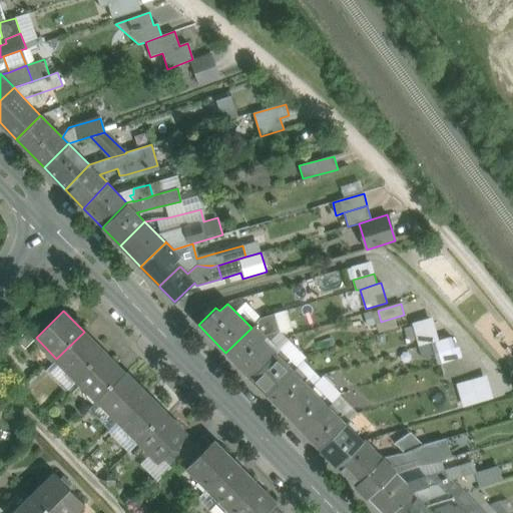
[(275,314),(262,318),(251,328),(268,344),(280,332),(275,314)]
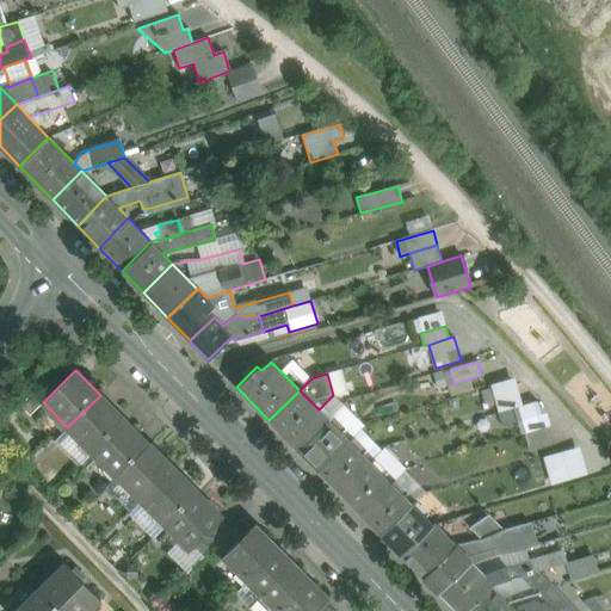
[(487,381),(493,408),(516,403),(525,448),(549,442),(539,396),(517,401),(511,375),(487,381)]
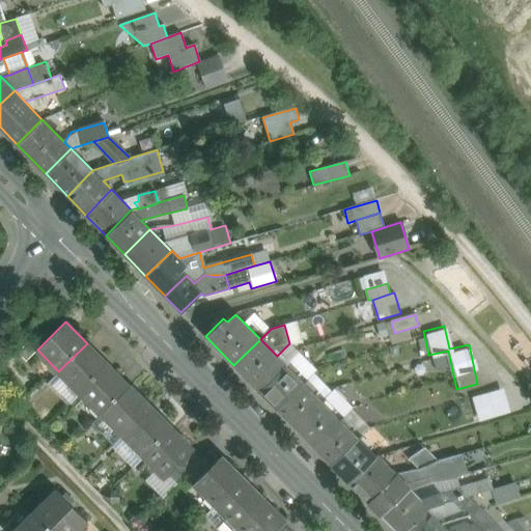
[(277,356),(260,339),(233,365),(258,390),(285,364),(277,356)]
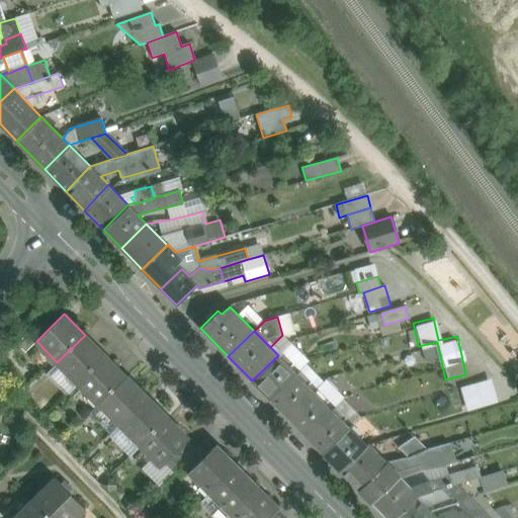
[(85,335),(57,362),(78,383),(105,355),(85,335)]
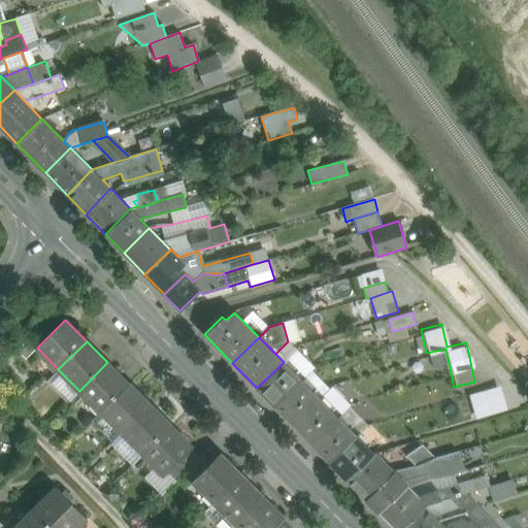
[(107,362),(79,391),(100,411),(102,410),(129,383),(107,362)]
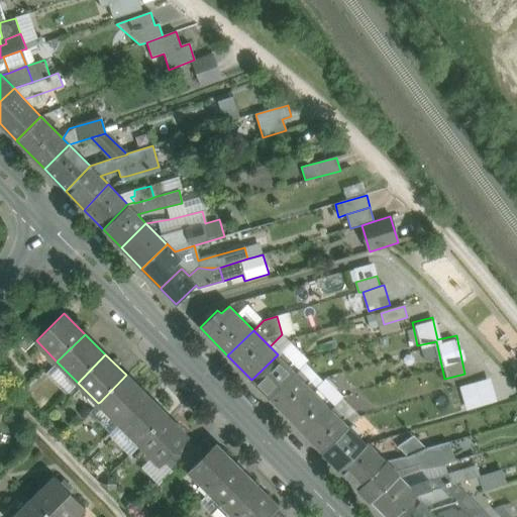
[(295,373),(278,354),(251,380),(270,398),(295,373)]
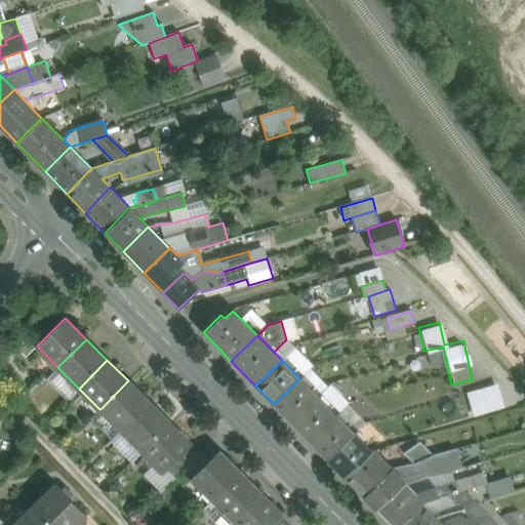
[(299,378),(274,404),(291,422),(318,397),(299,378)]
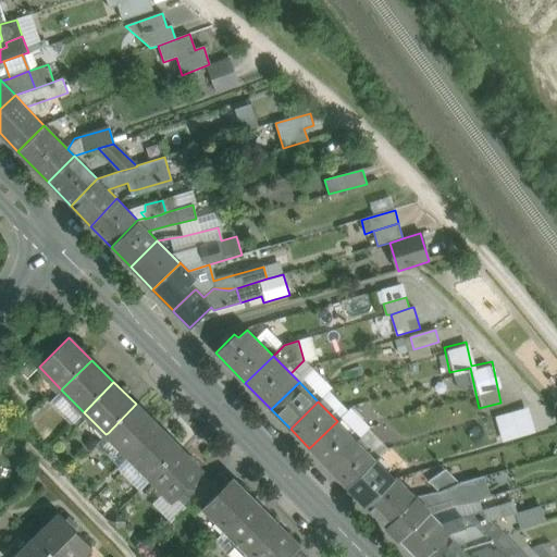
[(136,404),(108,433),(130,455),(159,425),(137,403),(136,404)]
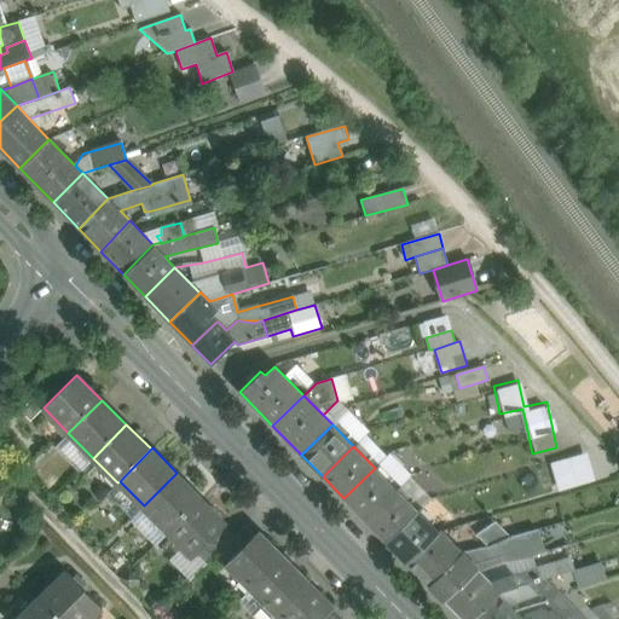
[(583,449),(545,460),(554,489),(591,478),(583,449)]
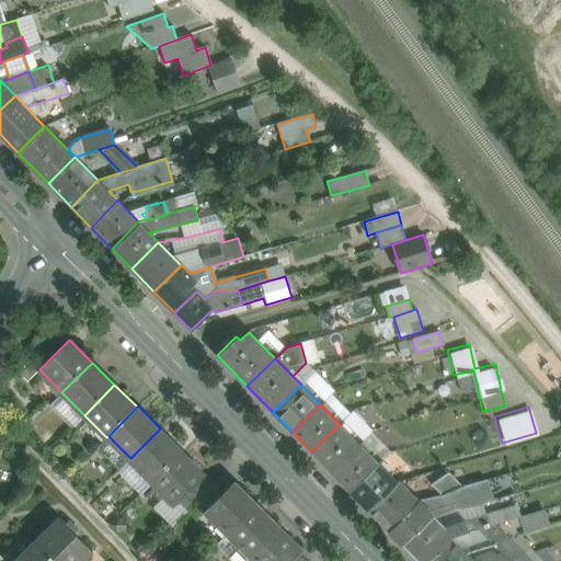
[(340,424),(311,451),(331,471),(358,444),(371,431),(352,412),(340,424)]
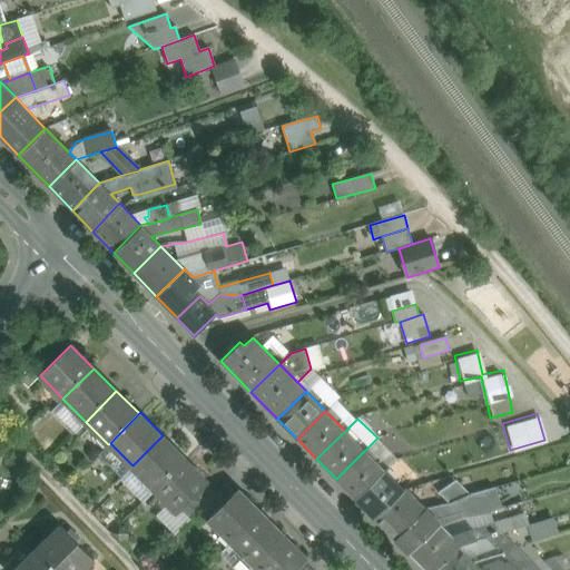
[(163,435),(133,465),(156,489),(186,459),(163,435)]
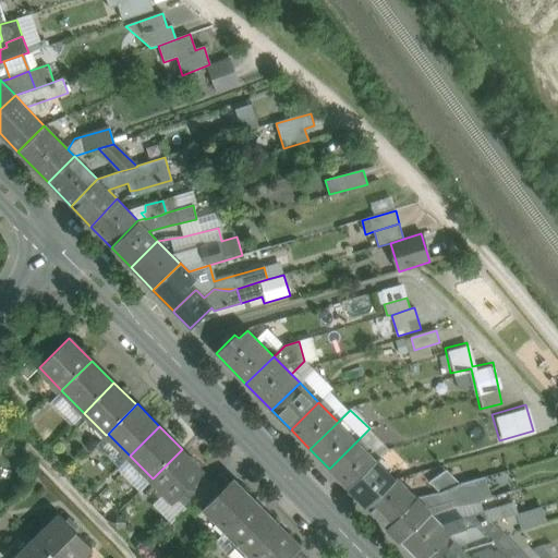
[(356,441),(329,469),(348,488),(375,461),(356,441)]
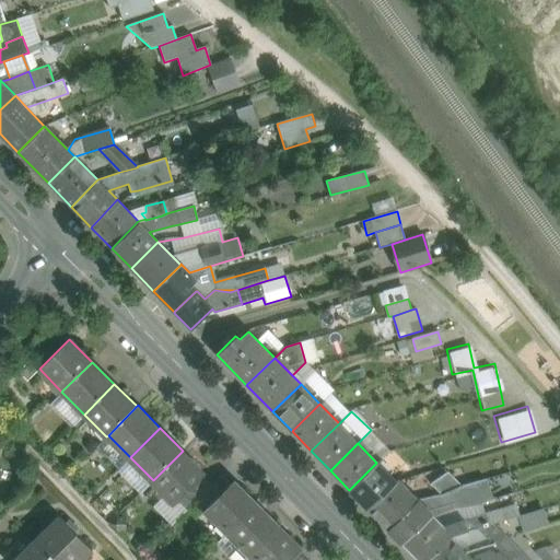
[(183,451),(153,480),(175,503),(178,500),(203,476),(206,473),(183,451)]
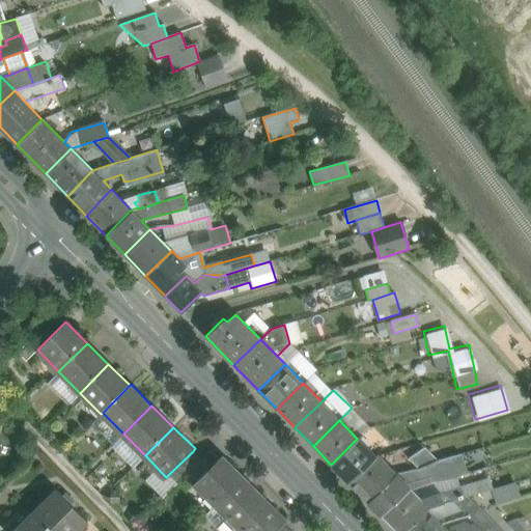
[(375,457),(357,439),(331,465),(350,483),(375,457)]
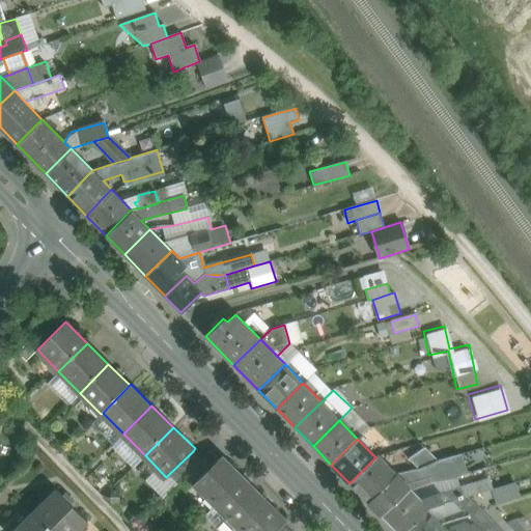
[(409,458),(419,469),(438,462),(438,460),(424,448),(414,454),(409,458)]
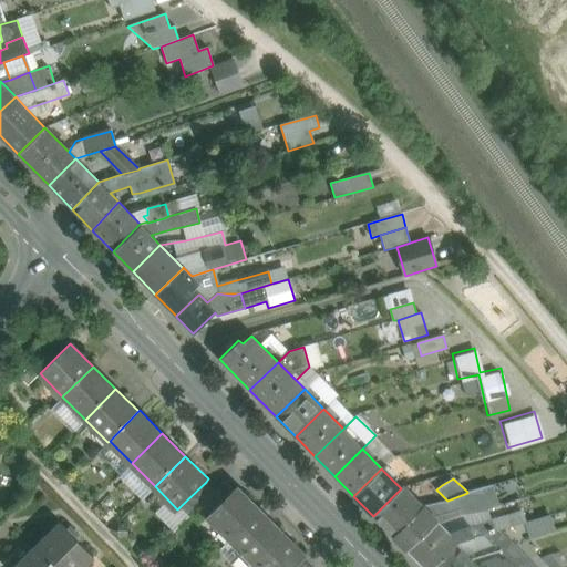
[(215,491),(198,507),(207,517),(234,491),(224,481),(215,491)]
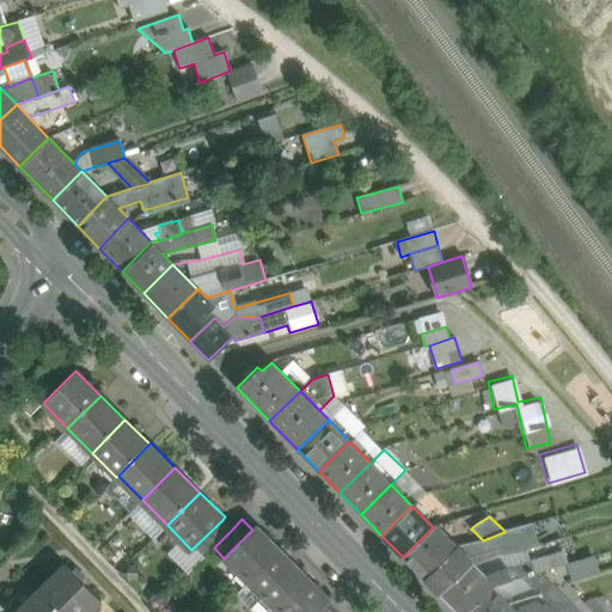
[(222,520),(195,546),(204,557),(214,548),(232,530),(222,520)]
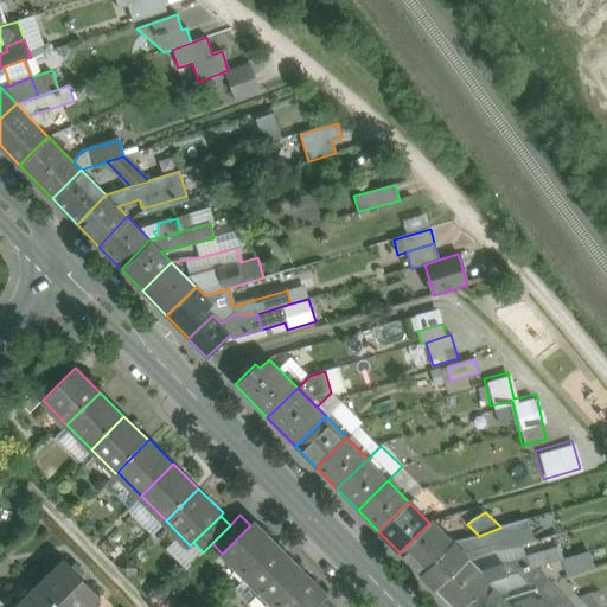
[(525,519),(500,526),(500,528),(479,536),(453,542),(470,560),(494,550),(519,545),(534,541),(525,519)]
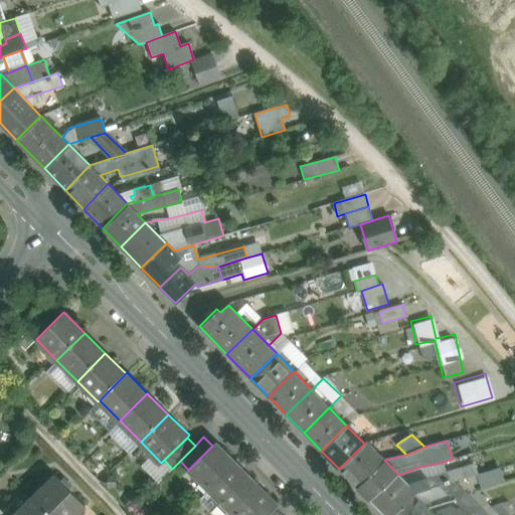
[(384,460),(366,442),(364,444),(339,469),(357,487),(384,460)]
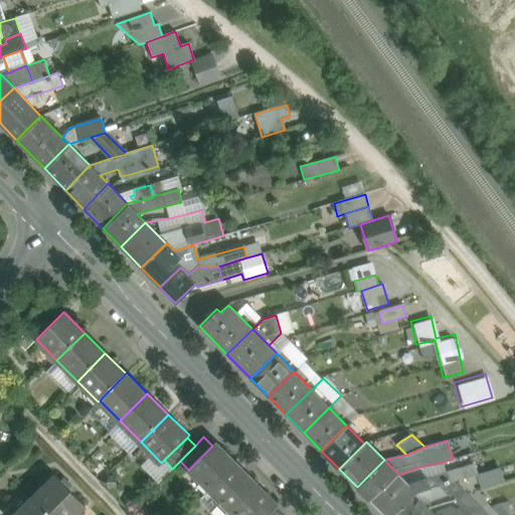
[(212,446),(188,470),(208,490),(235,463),(215,443),(212,446)]
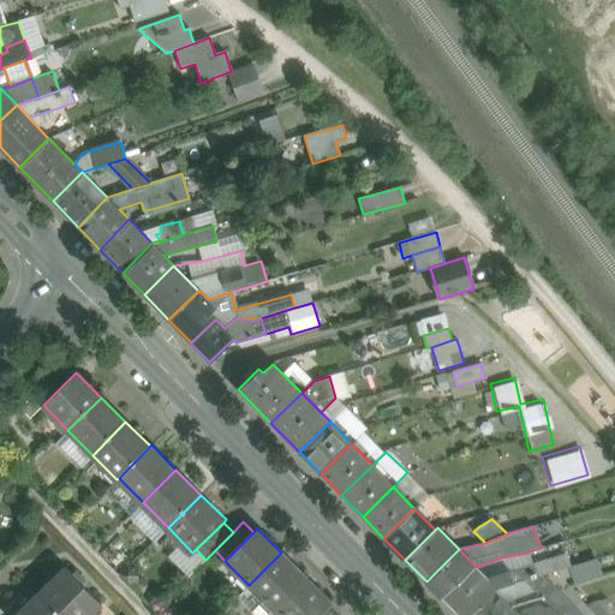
[(459,549),(427,581),(445,599),(477,568),(476,567),(459,549)]
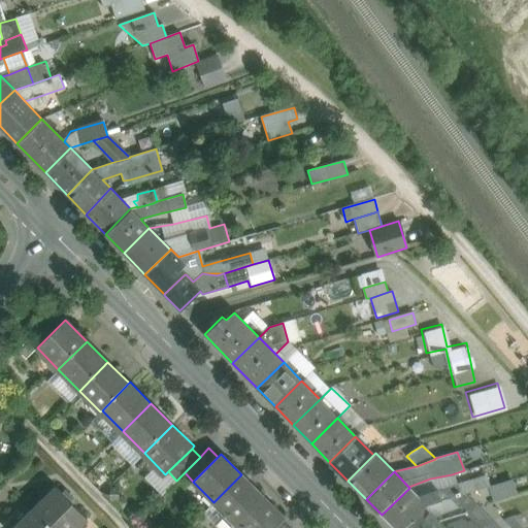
[(263,496),(241,474),(213,502),(234,524),(263,496)]
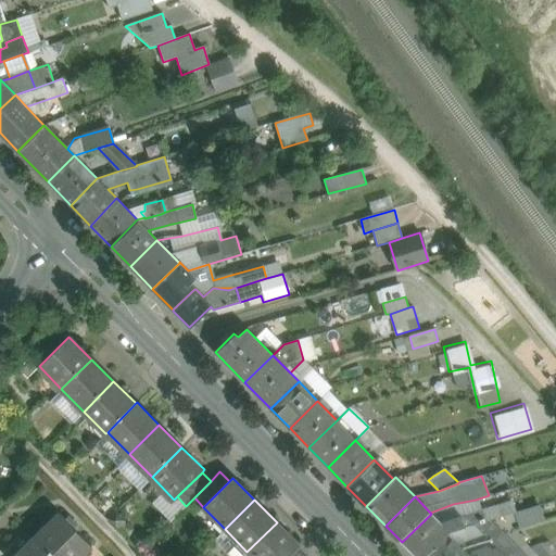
[(510,502),(481,509),(484,520),(489,519),(490,520),(504,516),(504,515),(514,513),(510,502)]
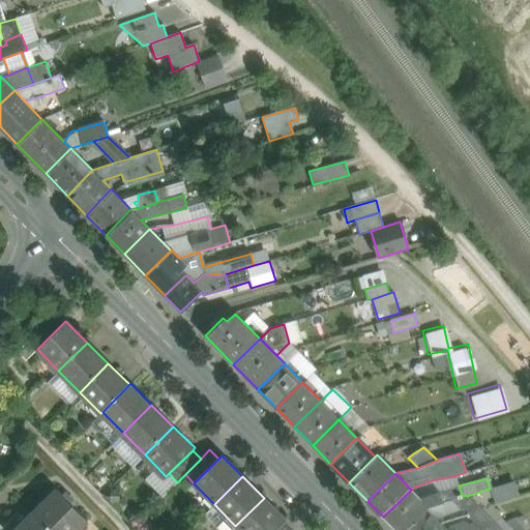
[(459,486),(420,498),(411,490),(383,517),(395,529),(404,529),(428,506),(451,500),(462,496),(459,486)]
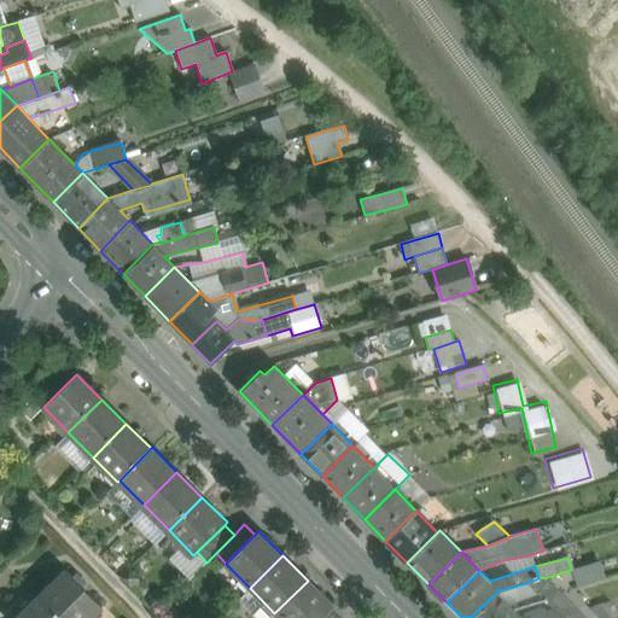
[(91,617),(104,606),(66,569),(38,596),(58,617),(91,617)]
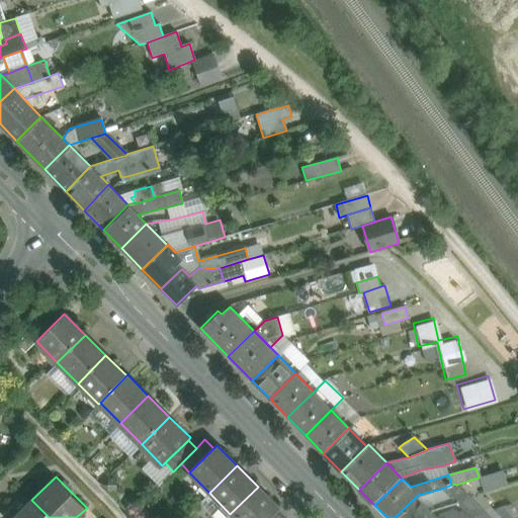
[(479,478),(469,480),(469,481),(473,488),(481,485),(479,478)]
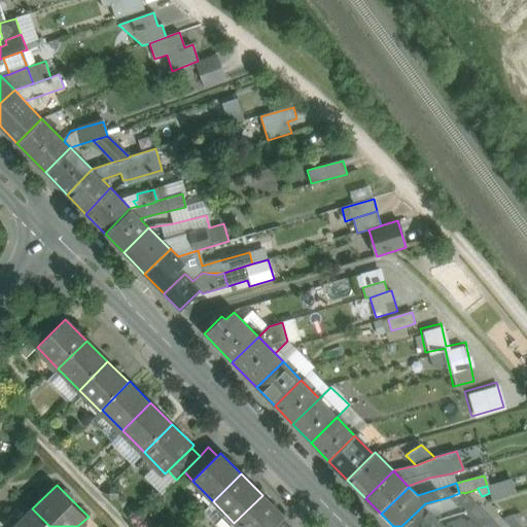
[(464,493),(463,492),(459,493),(449,497),(457,505),(463,512),(478,507),(464,493)]
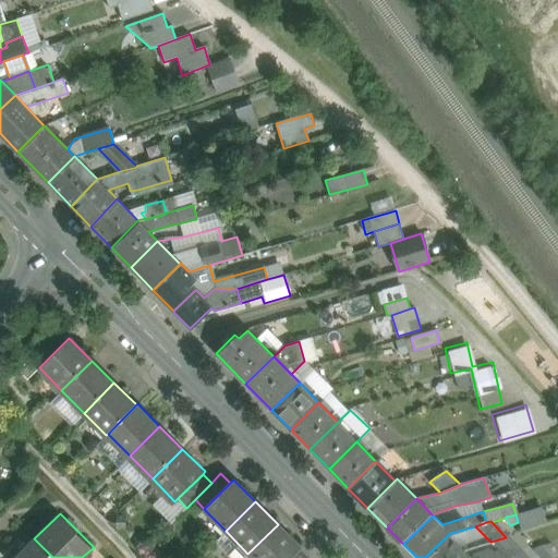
[(301,547),(278,524),(247,554),(252,557),(290,557),(300,548),(301,547)]
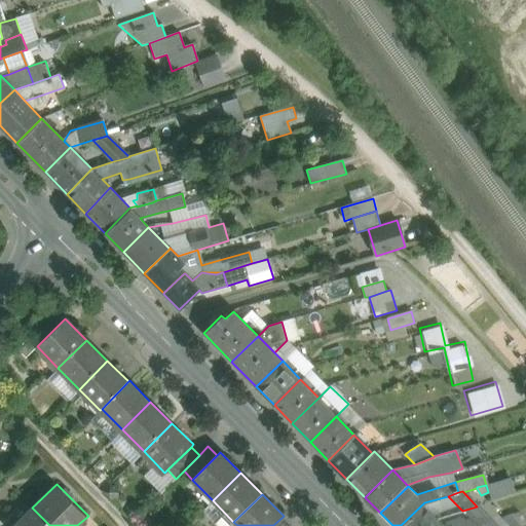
[(424,502),(401,525),(428,525),(437,519),(430,514),(456,504),(448,496),(424,502)]
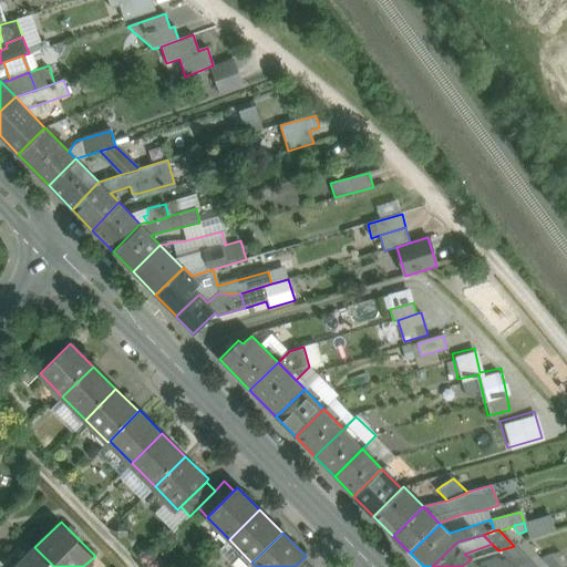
[(514,546),(498,550),(506,559),(514,566),(529,562),(514,546)]
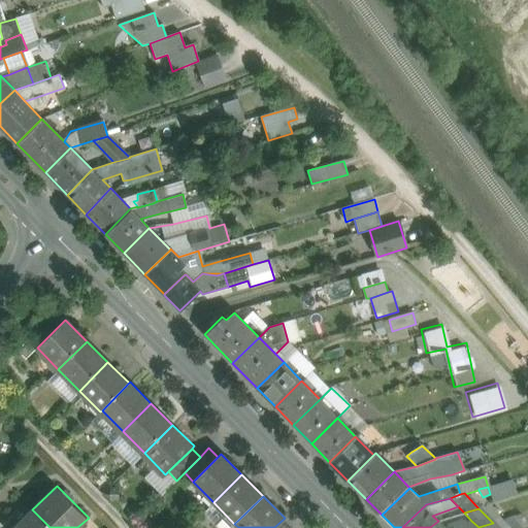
[(50,527),(32,509),(13,527),(50,527)]
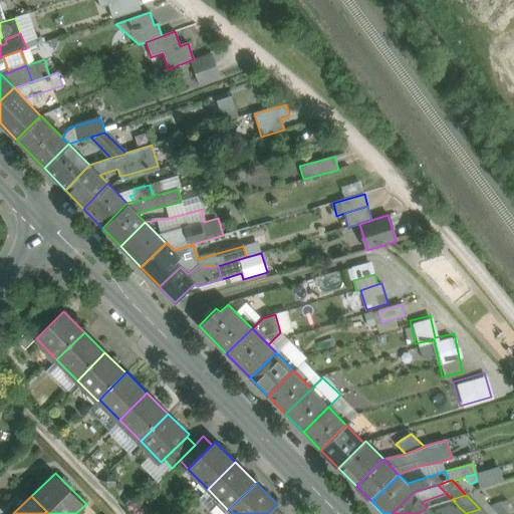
[(508,513),(499,503),(490,507),(496,513),(508,513)]
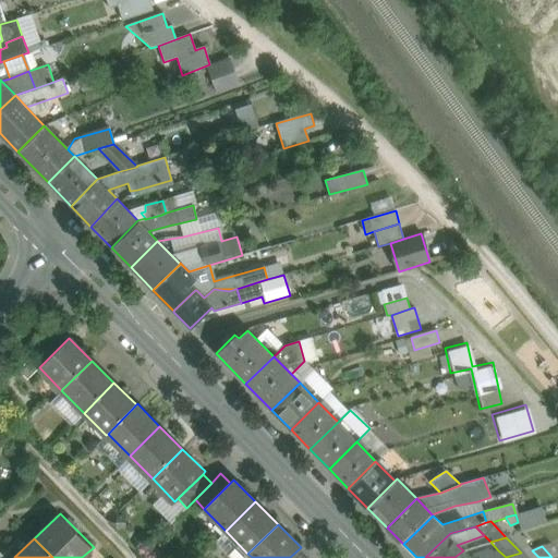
[(308,557),(300,548),(290,557),(308,557)]
